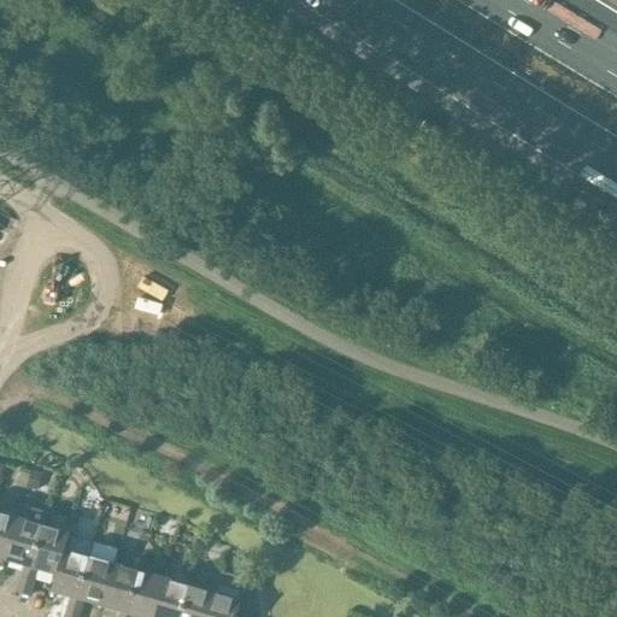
[(18,517),(6,559),(25,565),(21,580),(33,583),(36,574),(33,573),(34,569),(31,569),(31,566),(43,524),(47,512),(22,505),(18,517)]
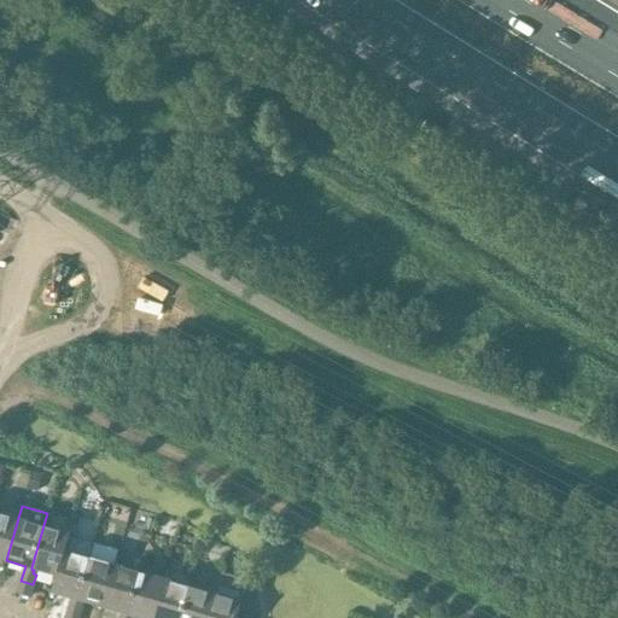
[(0,512),(0,558),(6,560),(18,518),(0,512)]
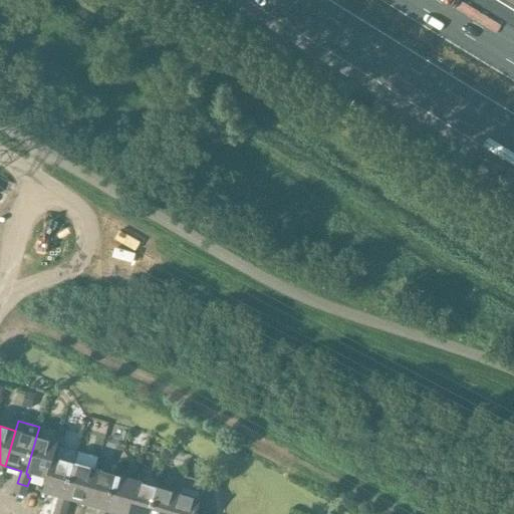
[(26,472),(26,474),(28,474),(27,477),(30,478),(31,473),(47,478),(53,457),(54,458),(58,444),(36,437),(26,472)]
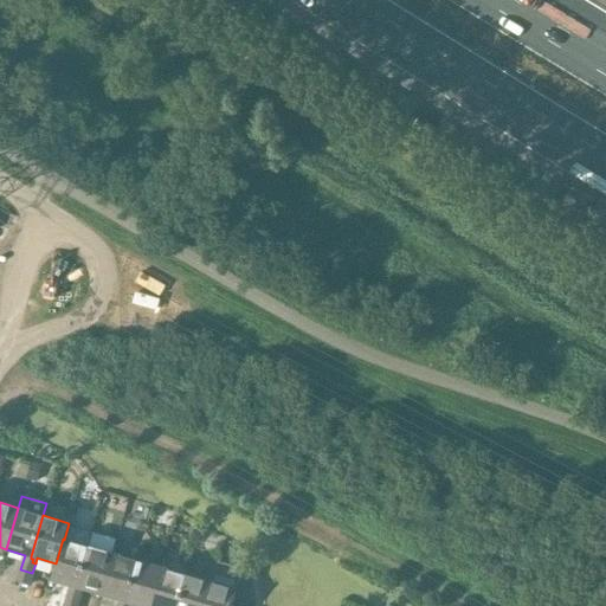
[(56,563),(51,580),(70,586),(65,600),(78,604),(81,594),(77,594),(78,591),(76,590),(88,546),(64,540),(63,539),(56,563)]
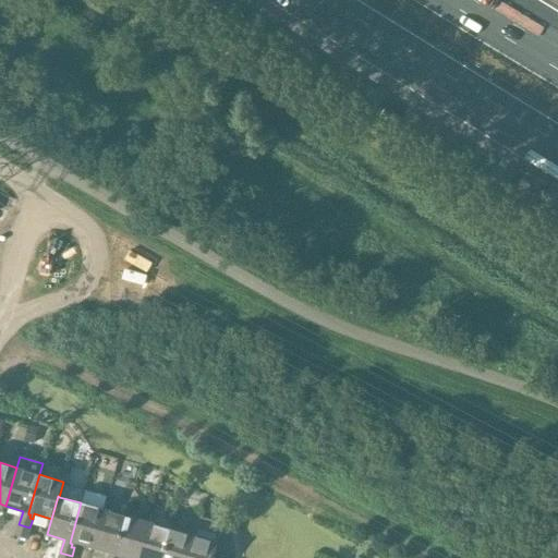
[(81,502),(70,543),(72,544),(71,547),(74,547),(75,543),(93,547),(104,509),(81,502)]
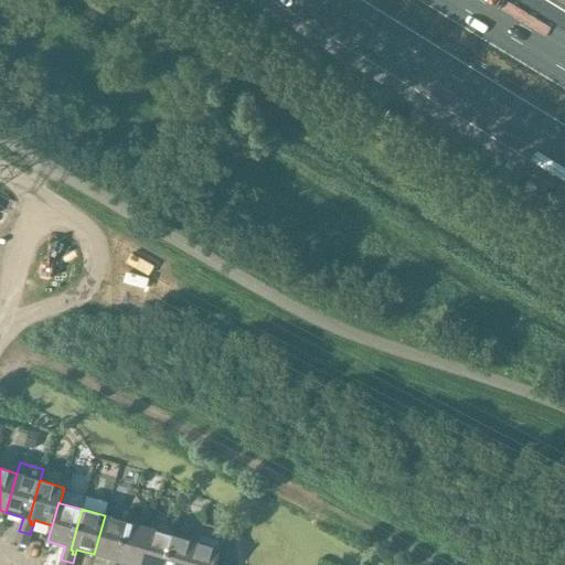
[(105,515),(94,554),(112,560),(109,564),(118,564),(119,564),(116,563),(128,523),(105,515)]
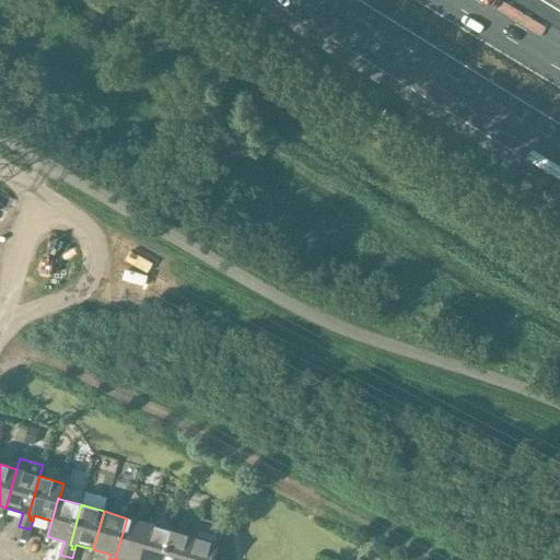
[(127,518),(115,558),(118,559),(117,559),(120,559),(121,558),(130,559),(139,559),(149,525),(127,518)]
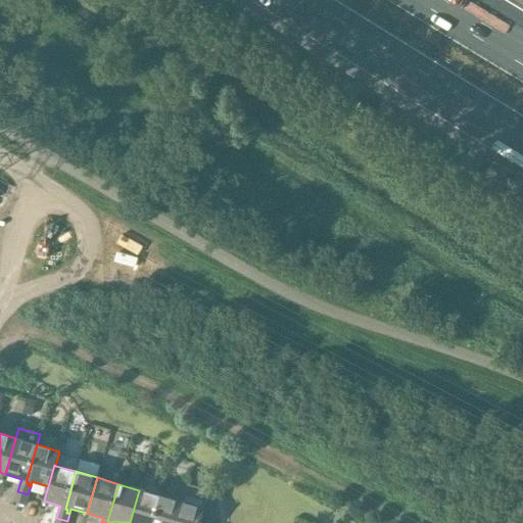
[(160,496),(152,522),(175,522),(182,503),(184,494),(162,488),(160,496)]
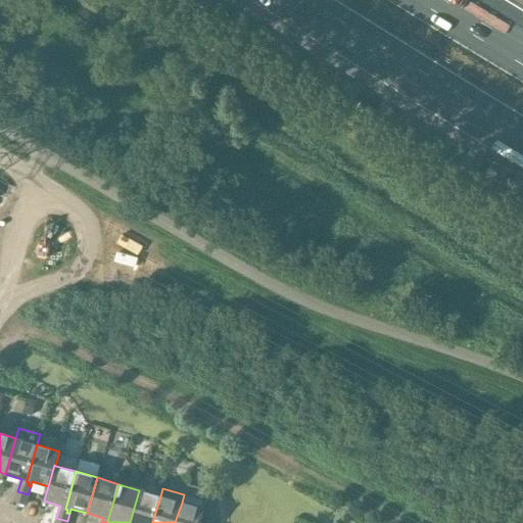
[(139,490),(130,522),(152,522),(160,496),(139,490)]
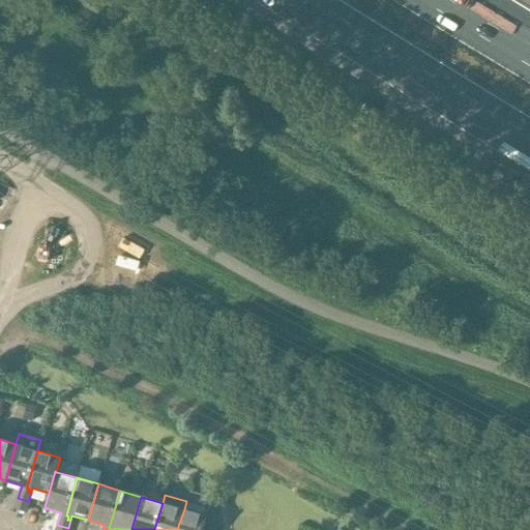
[(18,498),(15,509),(25,512),(28,501),(18,498)]
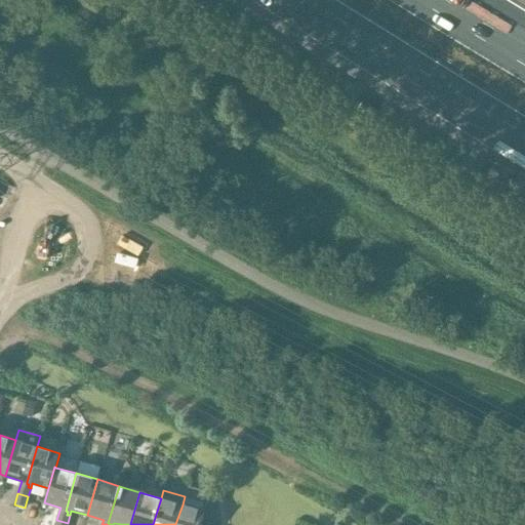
[(183,505),(175,524),(200,524),(205,511),(183,505)]
